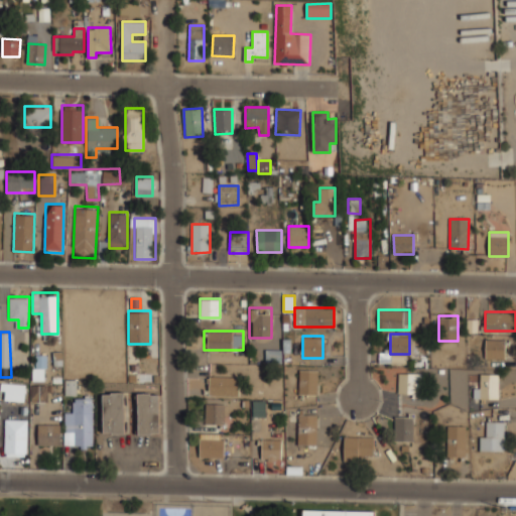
[(485,358),(505,358),(505,338),(485,338),(485,358)]
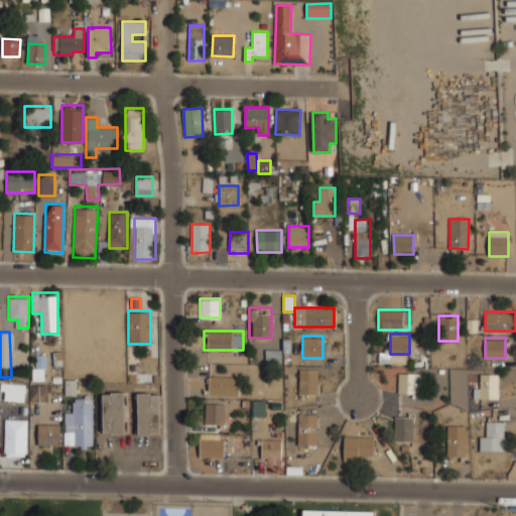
[(265,361),(280,361),(280,348),(265,348),(265,361)]
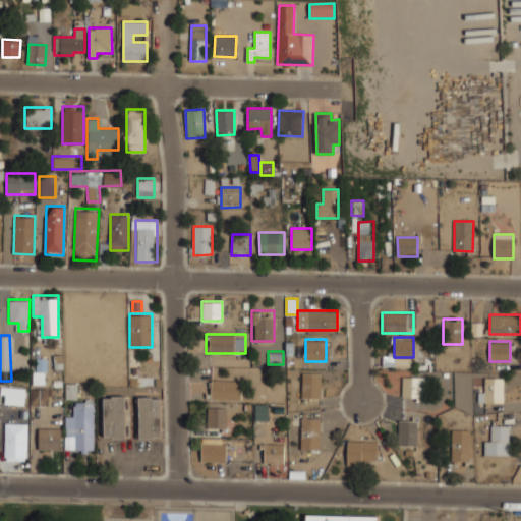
[(47,384),(46,358),(35,358),(35,385),(47,384)]
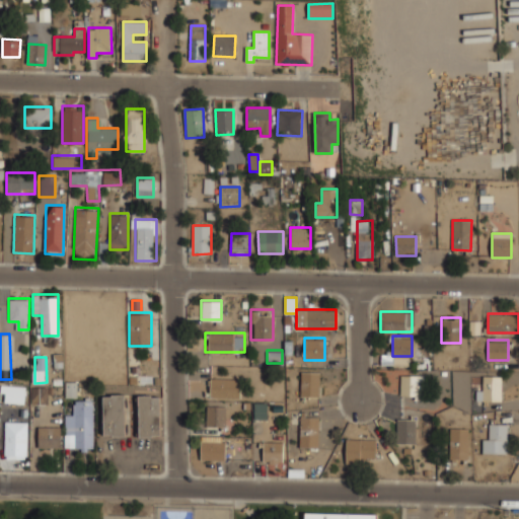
[(301,396),(318,396),(318,371),(301,371),(301,396)]
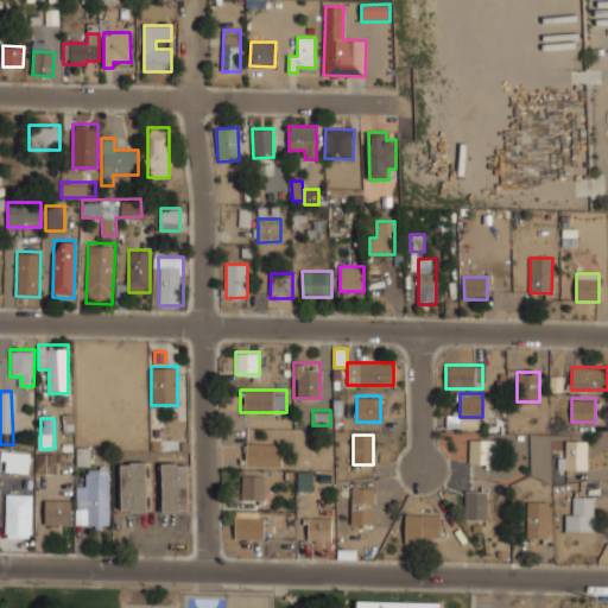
[(469,438),(469,463),(492,463),(492,438),(469,438)]
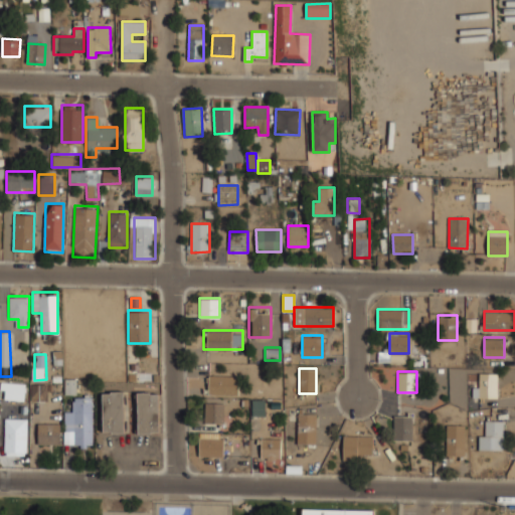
[(474,381),(474,396),(497,396),(497,372),(477,372),(477,381),(474,381)]
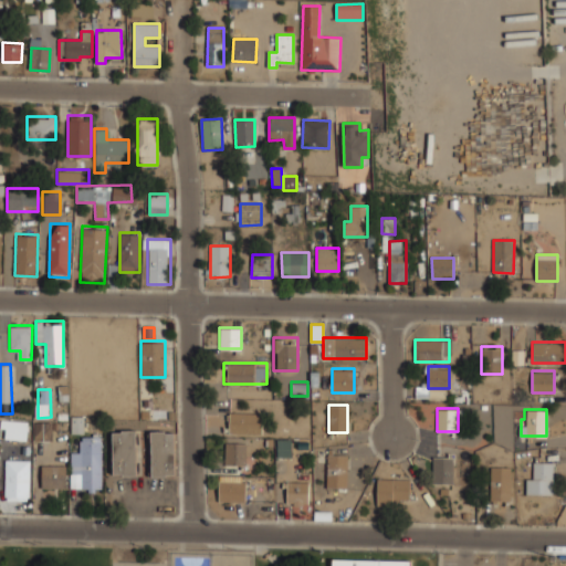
[(262,433),(262,411),(229,411),(229,433),(262,433)]
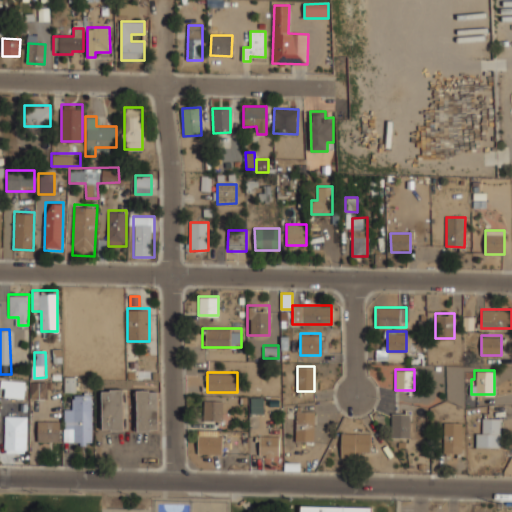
[(75,377),(65,377),(65,392),(76,392),(75,377)]
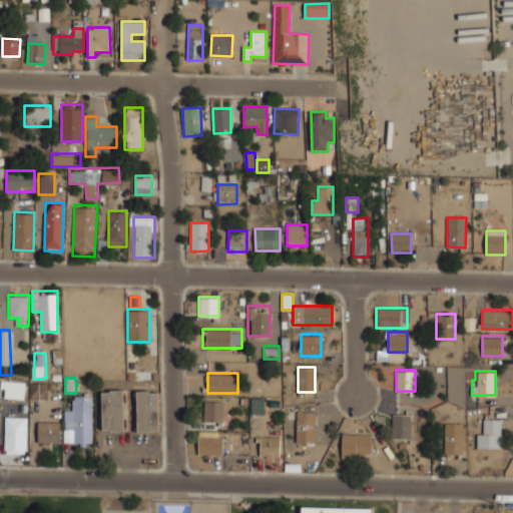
[(24,379),(0,379),(0,396),(24,396),(24,379)]
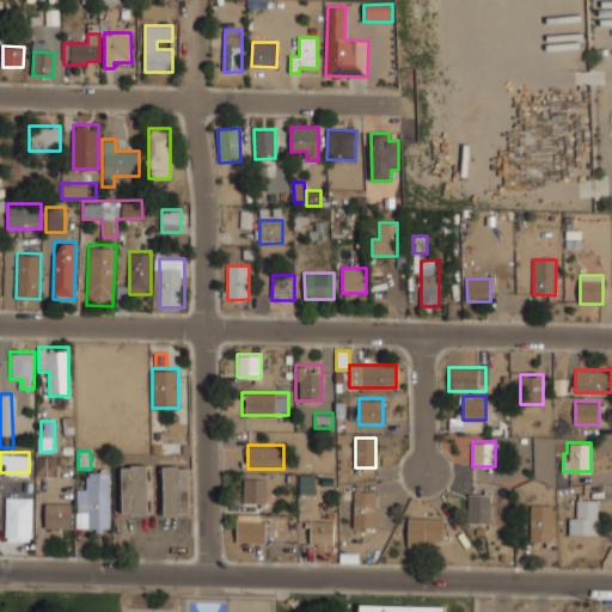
[(56,477),(57,458),(38,457),(37,477),(56,477)]
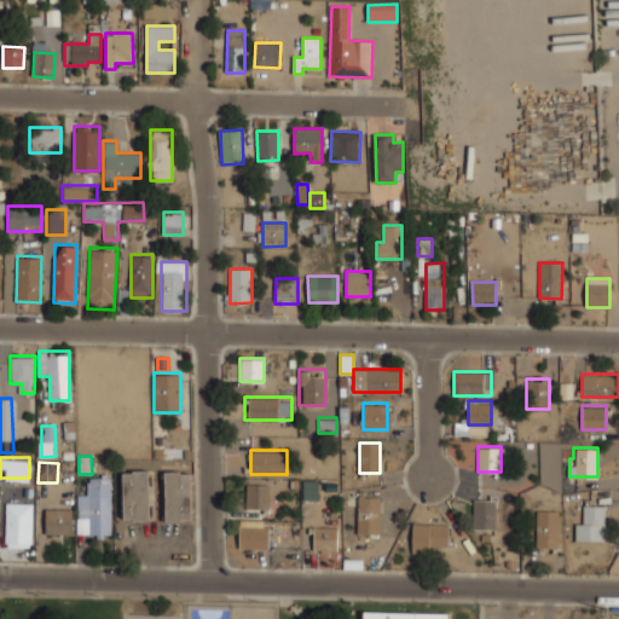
[(149,519),(149,469),(122,469),(122,519),(149,519)]
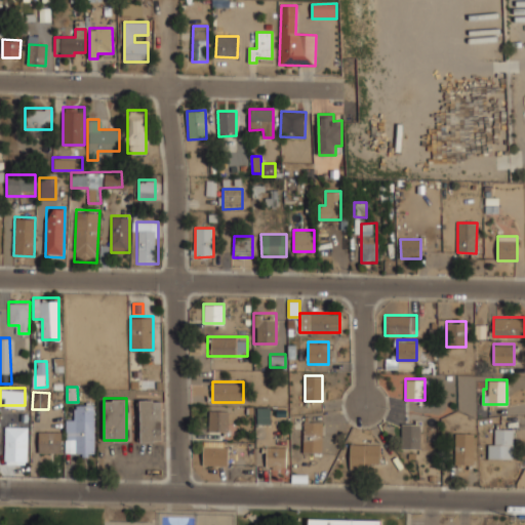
[(139,441),(162,441),(162,399),(139,399),(139,441)]
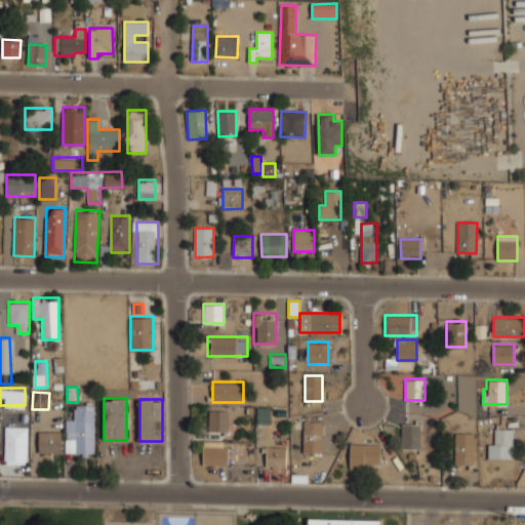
[(65,455),(94,455),(94,403),(74,403),(74,418),(65,418),(65,455)]
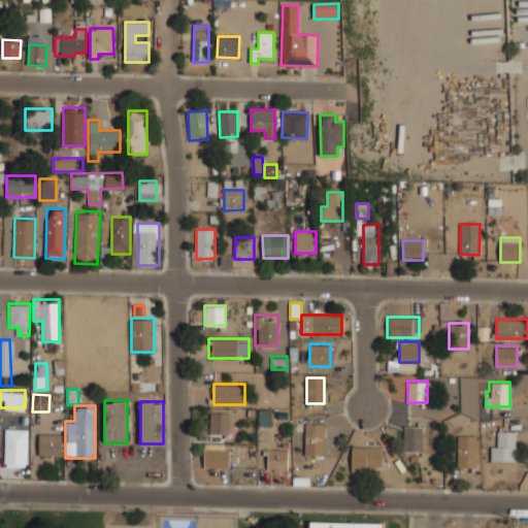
[(271,427),(271,410),(259,409),(258,427),(271,427)]
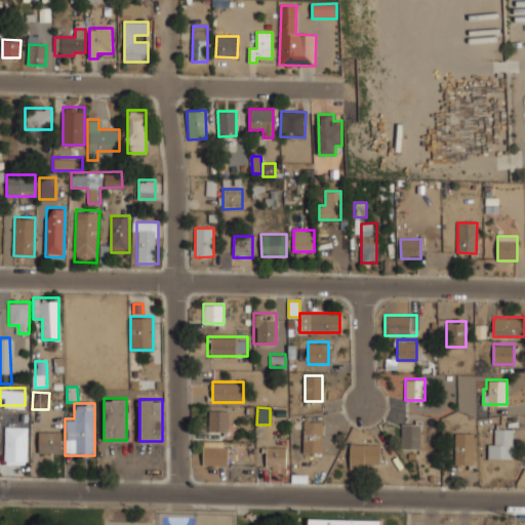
[(209,431),(230,431),(230,410),(209,410),(209,431)]
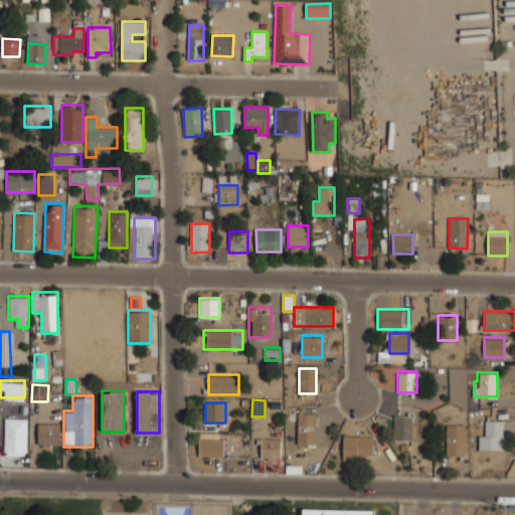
[(298,412),(298,444),(316,444),(316,412),(298,412)]
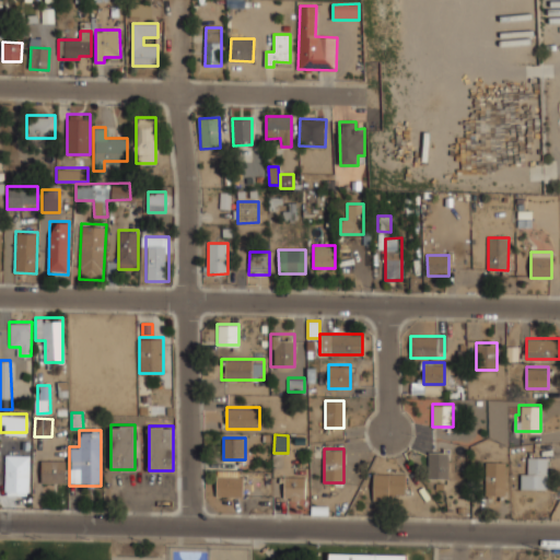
[(447,451),(427,451),(427,478),(447,478),(447,451)]
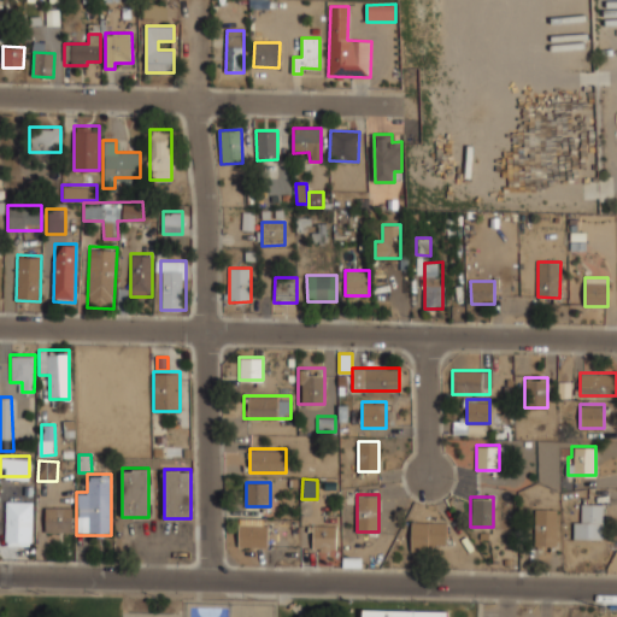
[(5,544),(33,544),(33,499),(5,499),(5,544)]
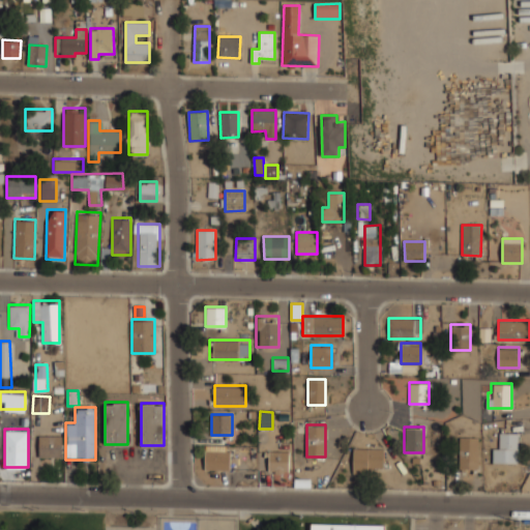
[(493,463),(518,463),(518,432),(499,432),(499,441),(493,441),(493,463)]
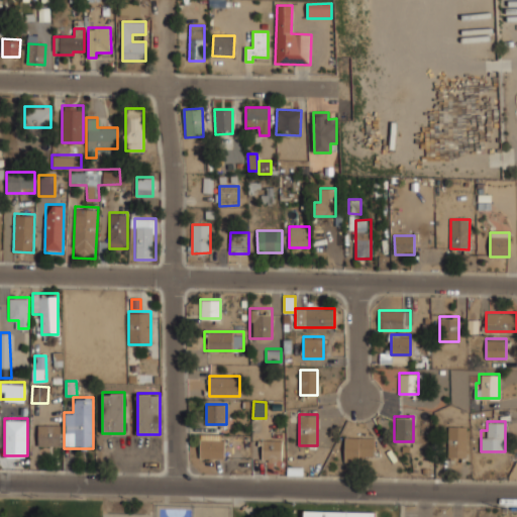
[(61,445),(61,424),(37,424),(37,445),(61,445)]
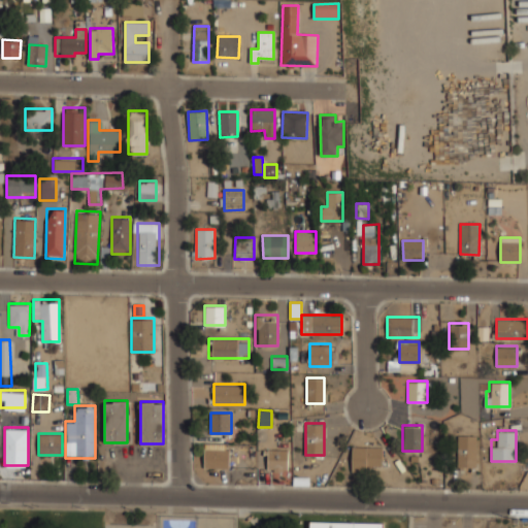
[(475,467),(476,434),(457,434),(457,467),(475,467)]
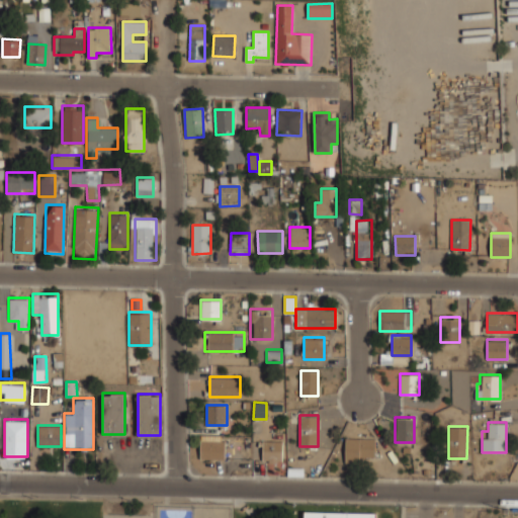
[(374,437),(345,437),(345,461),(374,461),(374,437)]
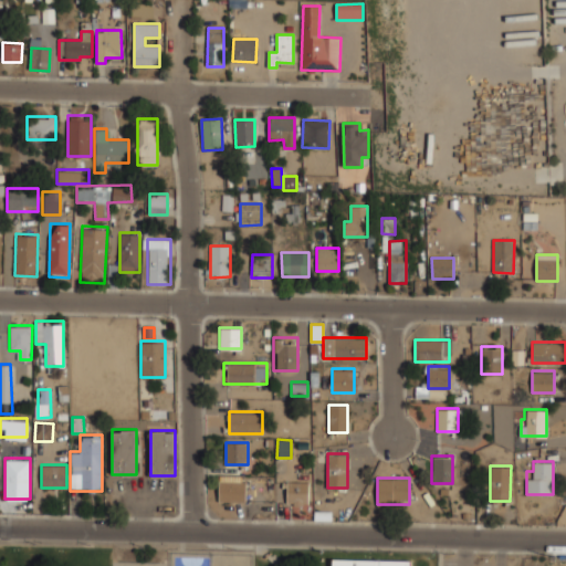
[(218,501),(247,501),(247,479),(218,479),(218,501)]
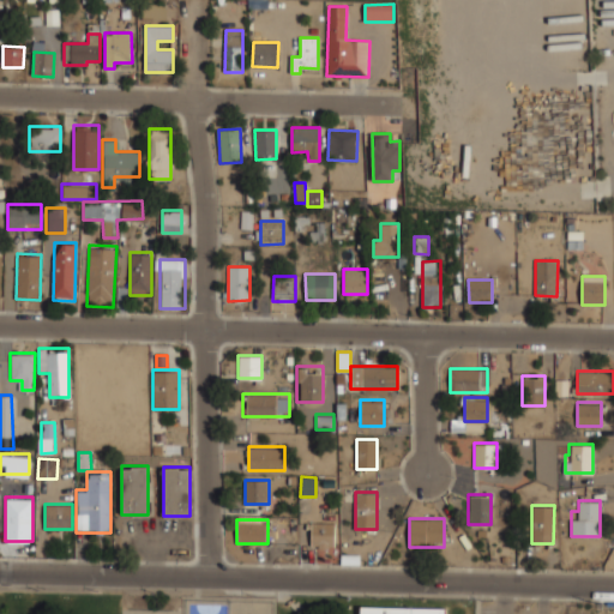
[(335,522),(309,522),(309,547),(335,547),(335,522)]
